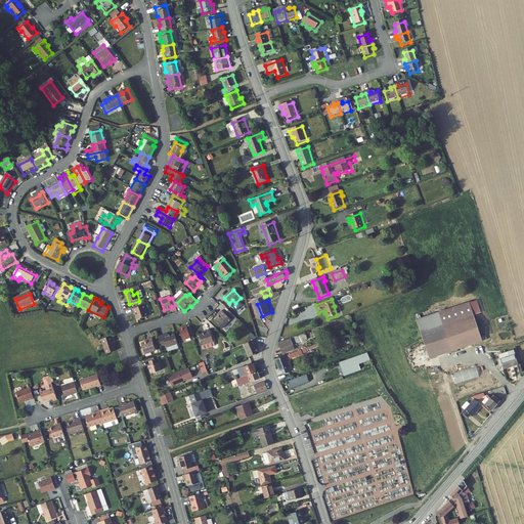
[(477,322),(470,301),(418,318),(426,343),(430,356),(482,339),(477,322)]
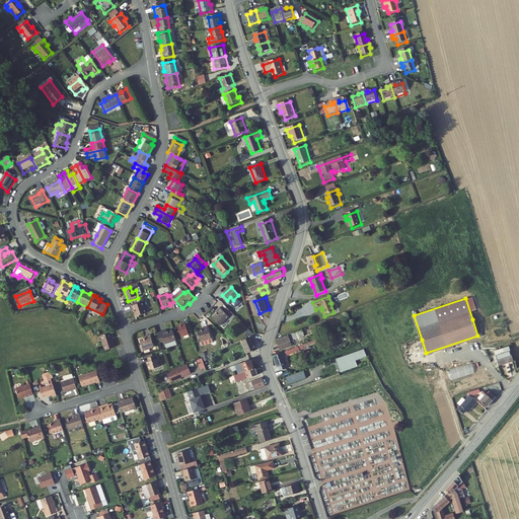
[(137,317),(147,314),(144,303),(132,307),(133,311),(135,311),(137,317)]
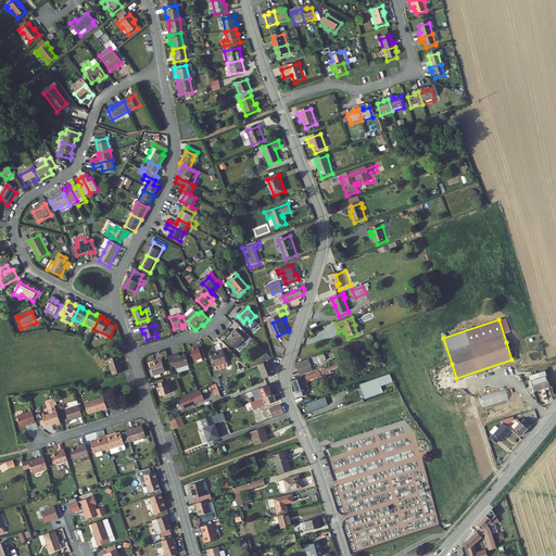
[(228,342),(237,351),(247,342),(245,341),(250,337),(244,331),(240,336),(236,331),(232,335),(235,337),(228,342)]
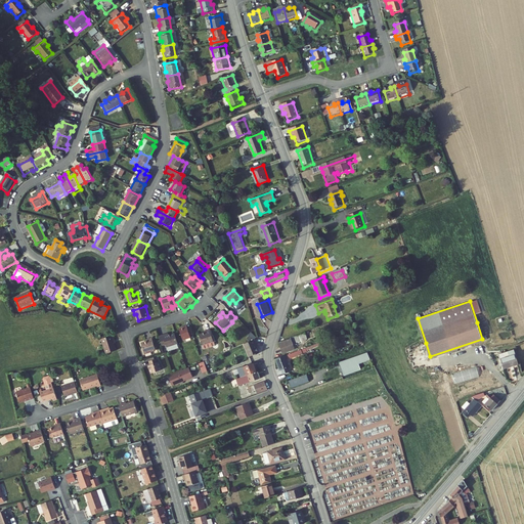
[(180,331),(183,342),(191,340),(190,338),(193,337),(191,330),(188,331),(187,329),(180,331)]
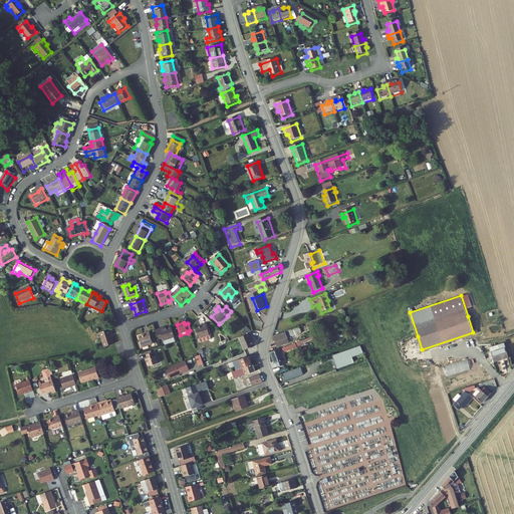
[(196,330),(201,345),(212,341),(206,324),(202,326),(203,328),(196,330)]
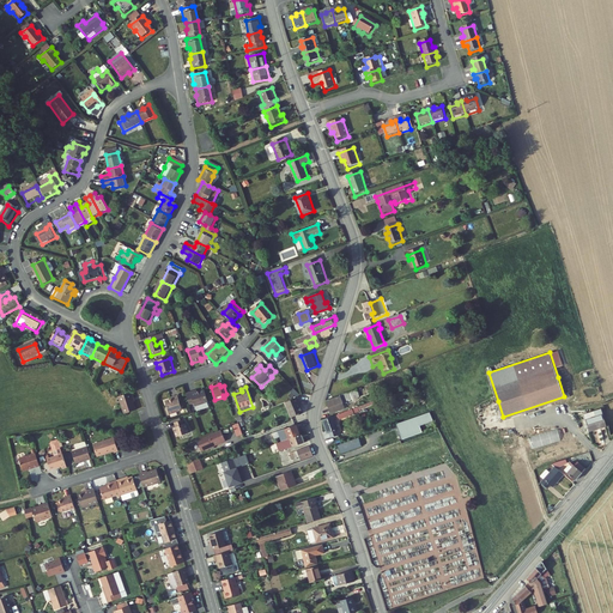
[(357,389),(344,394),(347,402),(360,398),(357,389)]
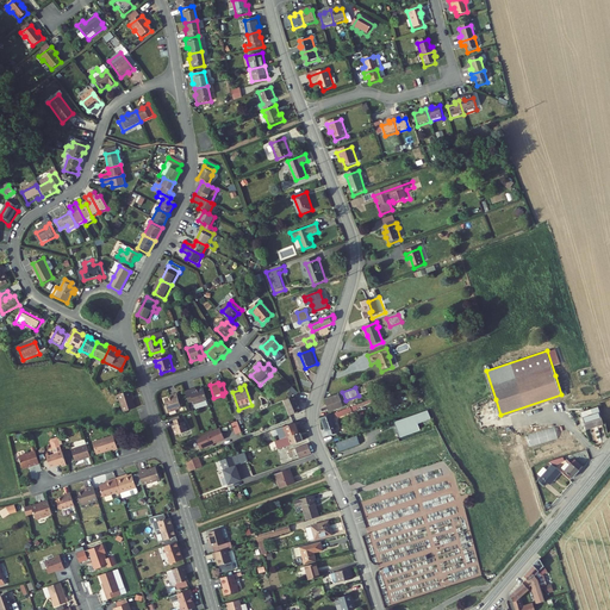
[(118,394),(124,414),(136,410),(132,397),(134,397),(131,391),(118,394)]
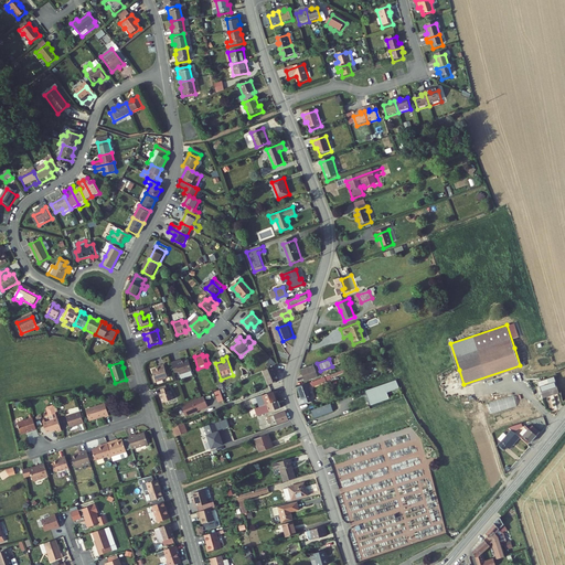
[(180,376),(192,373),(189,362),(181,364),(180,362),(172,364),(176,375),(180,374),(180,376)]
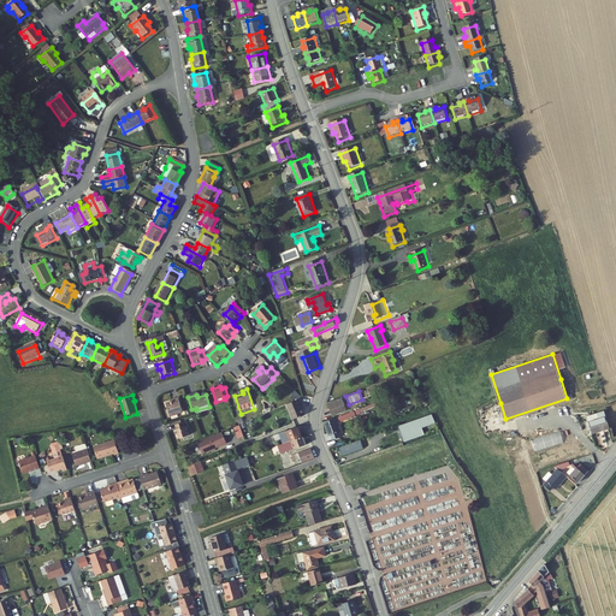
[(173,404),(166,406),(171,419),(184,415),(179,400),(175,401),(175,403),(173,404)]
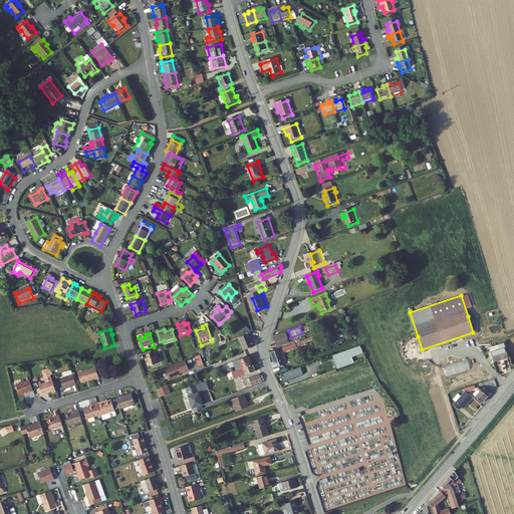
[(240,338),(245,351),(254,347),(250,339),(251,338),(250,334),(240,338)]
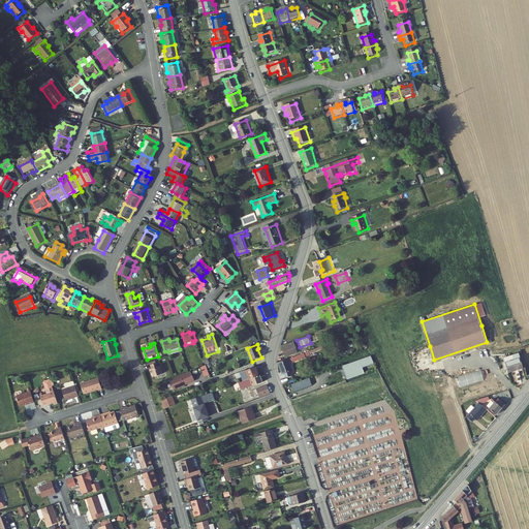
[(292,344),(281,348),(285,359),(296,354),(292,344)]
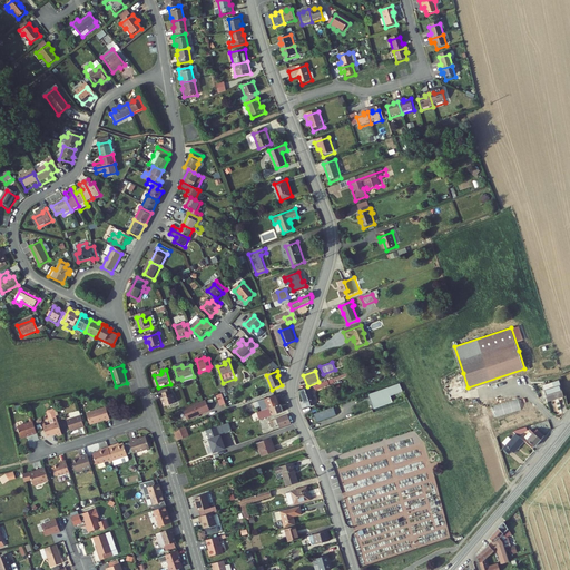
[(351,373),(314,386),(316,391),(333,385),(332,384),(337,383),(336,382),(352,376),(351,373)]
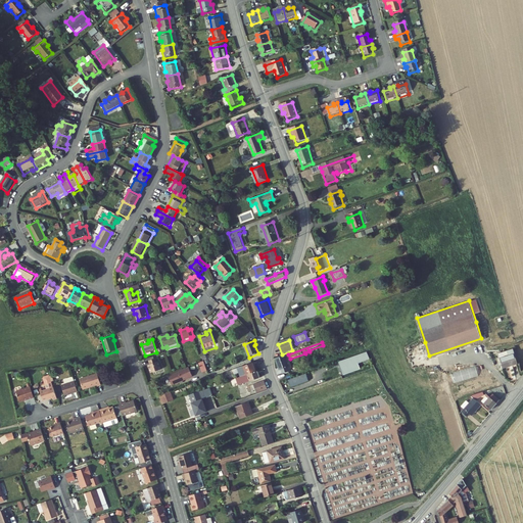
[(513,350),(498,355),(504,369),(518,365),(513,350)]
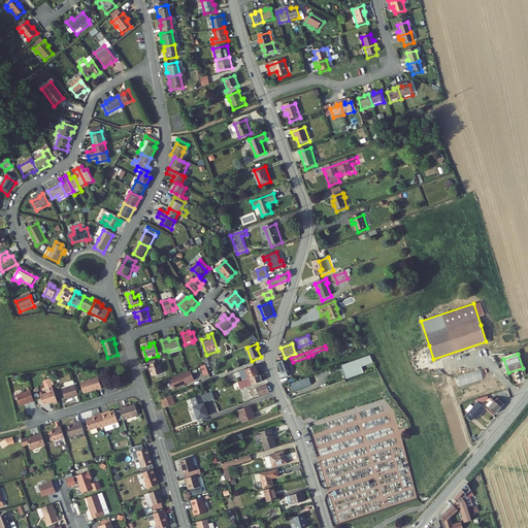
[(341,365),(347,380),(364,373),(362,367),(373,363),(370,355),(341,365)]
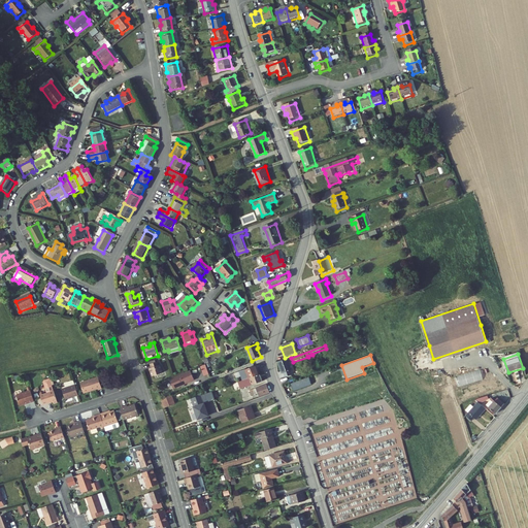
[(288,359),(277,362),(282,374),(284,373),(286,377),(293,374),(288,359)]
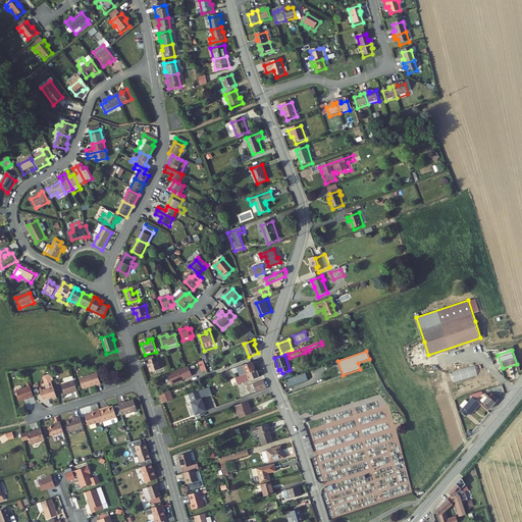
[(151,374),(161,370),(159,363),(157,363),(156,360),(155,360),(149,362),(150,366),(149,366),(151,374)]
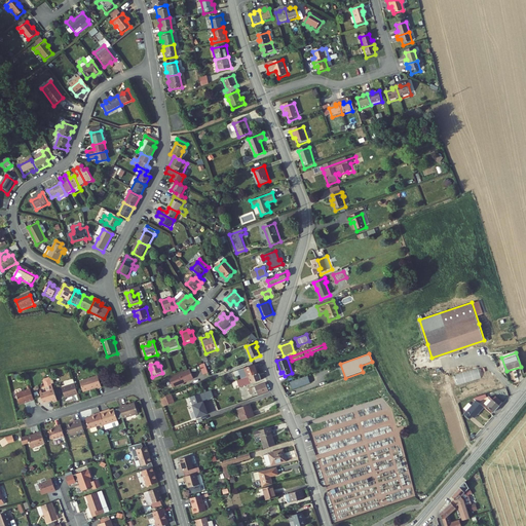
[(202,375),(209,374),(205,364),(199,366),(202,375)]
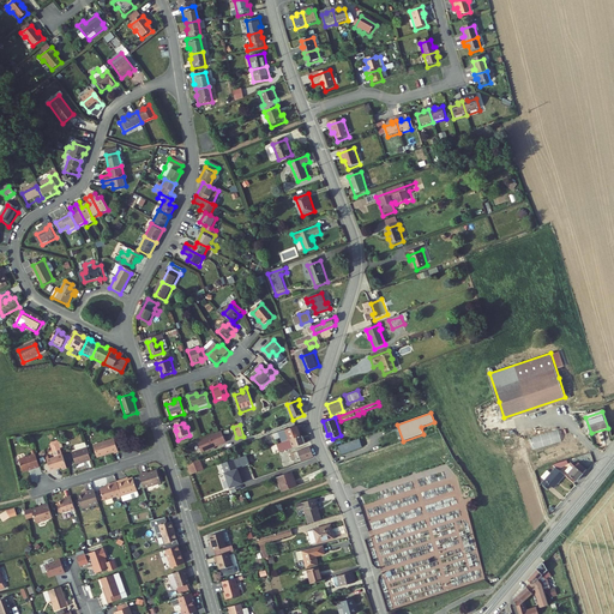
[(283,444),(288,443),(301,438),(298,427),(280,433),(283,444)]
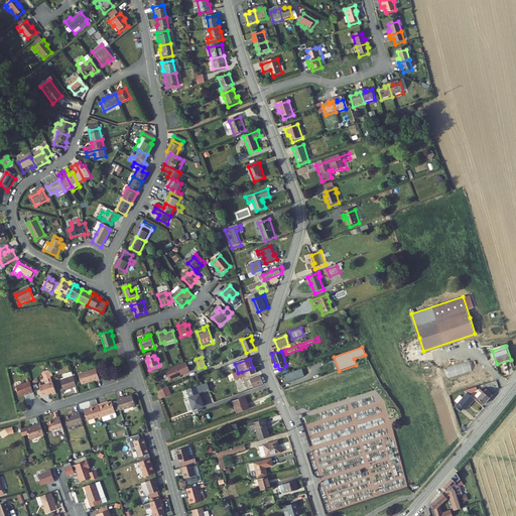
[(470,361),(444,368),(446,378),(473,371),(470,361)]
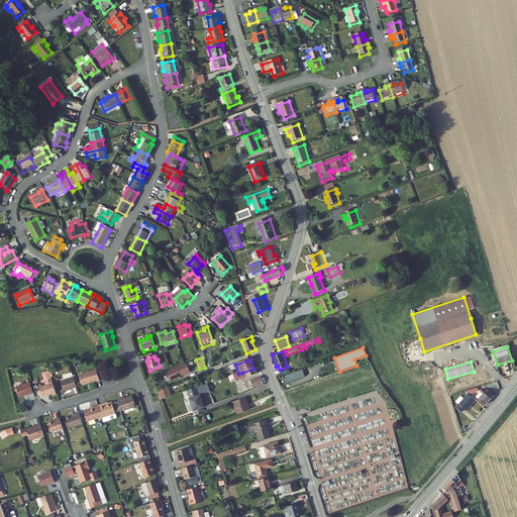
[(190,374),(186,364),(166,373),(170,382),(173,381),(174,381),(176,380),(177,379),(190,374)]
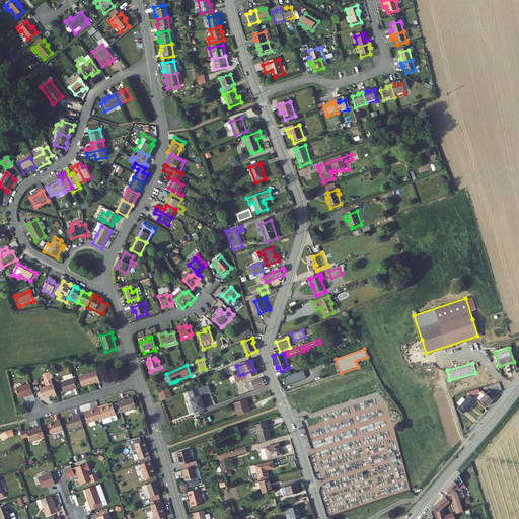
[(245,380),(258,376),(256,369),(254,370),(243,374),(245,380)]
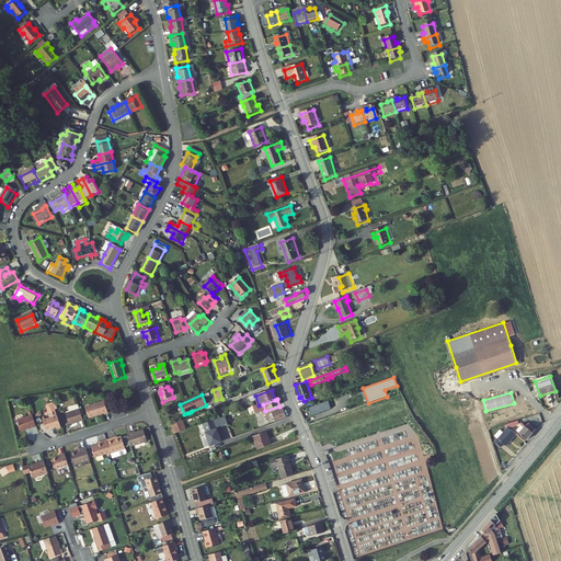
[(104,418),(109,415),(105,403),(86,409),(89,420),(104,415),(104,418)]
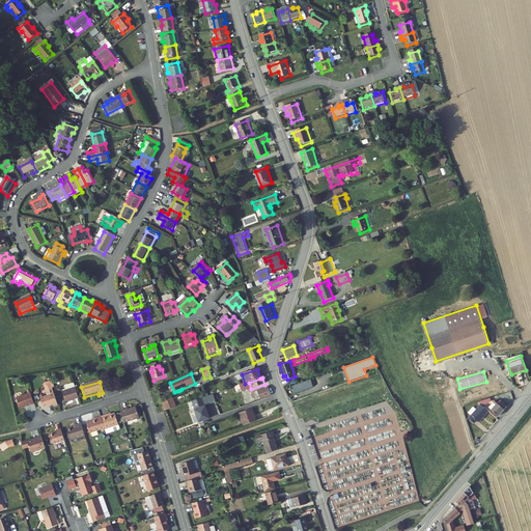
[(500,382),(458,392),(460,400),(502,389),(500,382)]
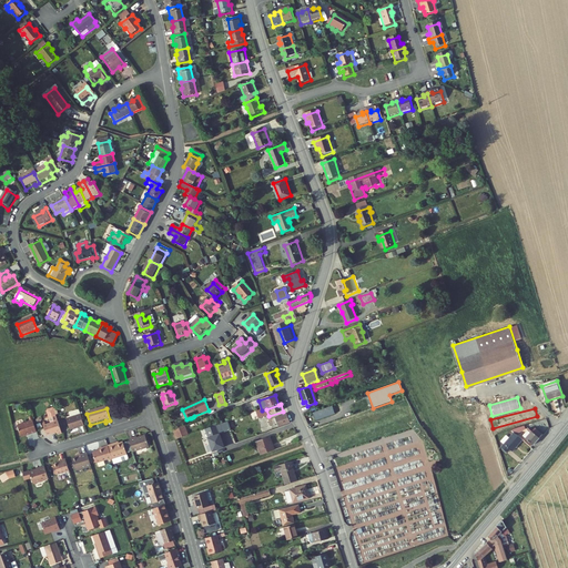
[(58,437),(62,435),(54,409),(49,411),(48,412),(47,413),(48,415),(49,415),(51,425),(44,427),(47,437),(57,434),(58,437)]
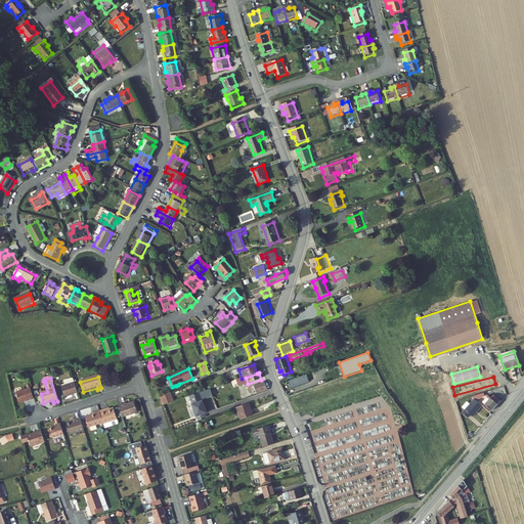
[(66,398),(78,394),(74,380),(64,383),(66,387),(62,388),(66,398)]
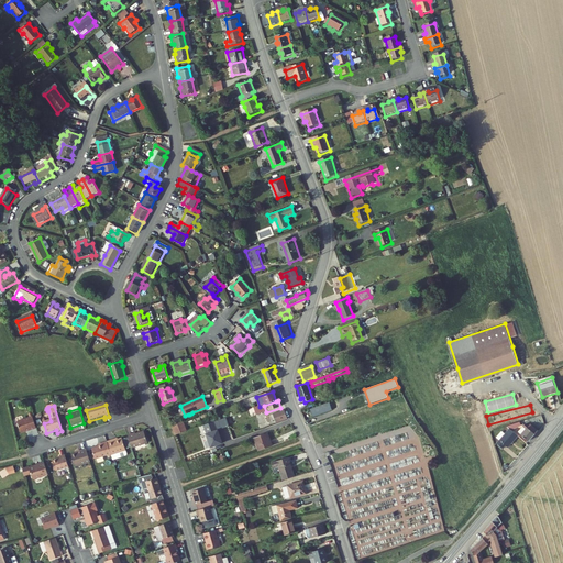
[(267,418),(273,431),(288,427),(284,412),(267,418)]
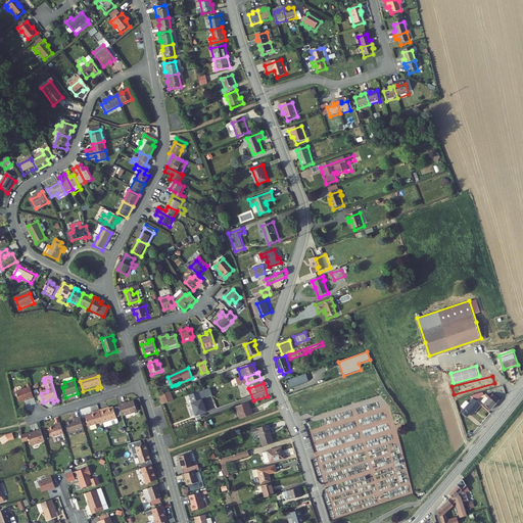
[(28,400),(35,399),(31,387),(16,391),(20,402),(28,400)]
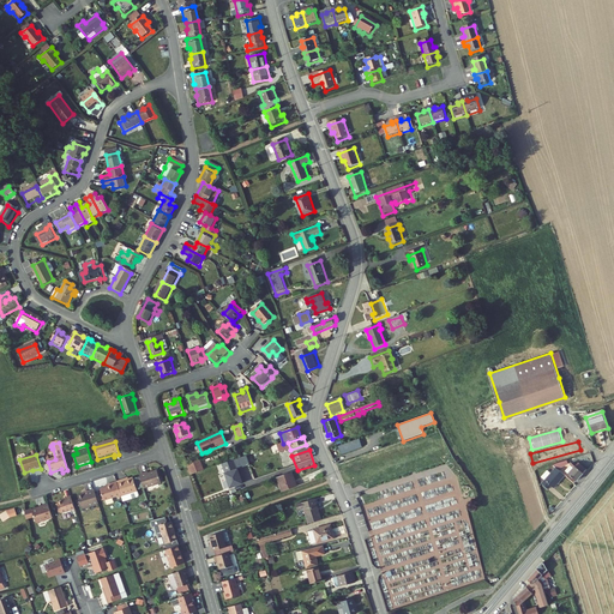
[(200,462),(188,467),(192,476),(204,471),(200,462)]
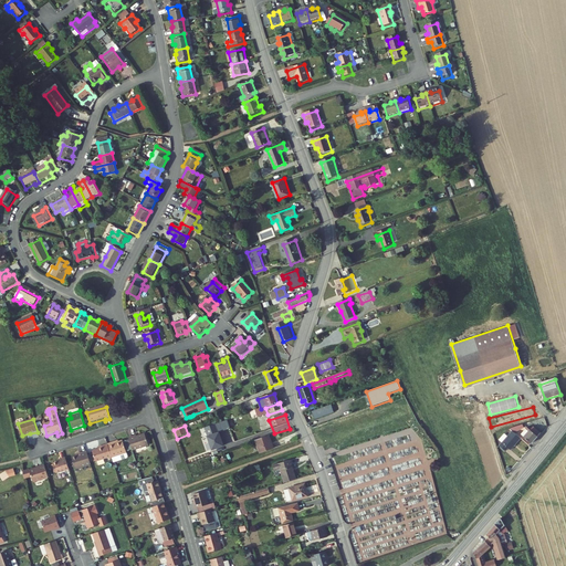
[(528,431),(525,435),(528,437),(524,442),(531,448),(541,437),(534,431),(532,433),(528,431)]
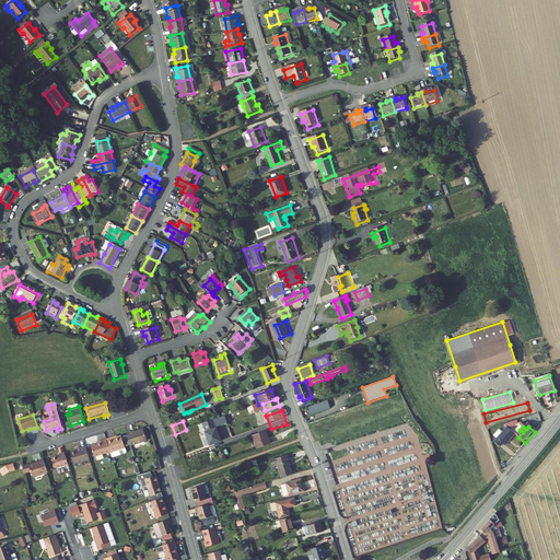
[(515,438),(508,431),(506,430),(494,444),(500,450),(503,446),(505,448),(515,438)]
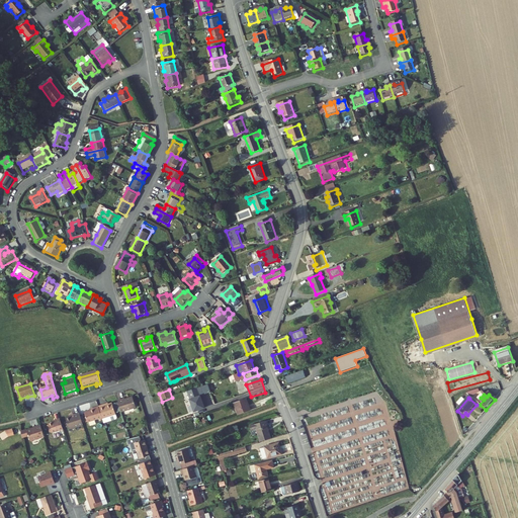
[(121,414),(136,410),(132,399),(126,400),(127,401),(124,402),(124,400),(117,403),(121,414)]
